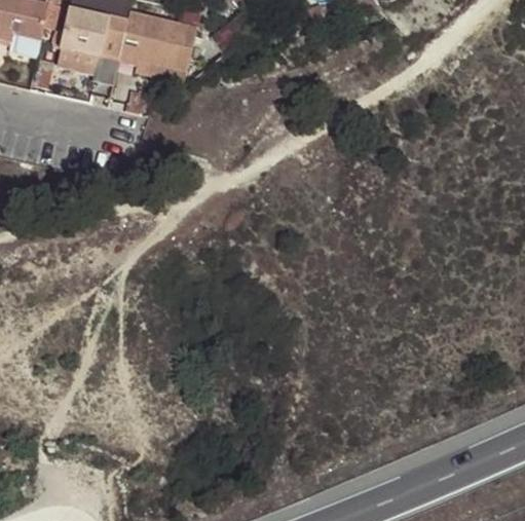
[(9,48),(38,54),(49,0),(0,0),(0,37),(11,39),(9,48)]
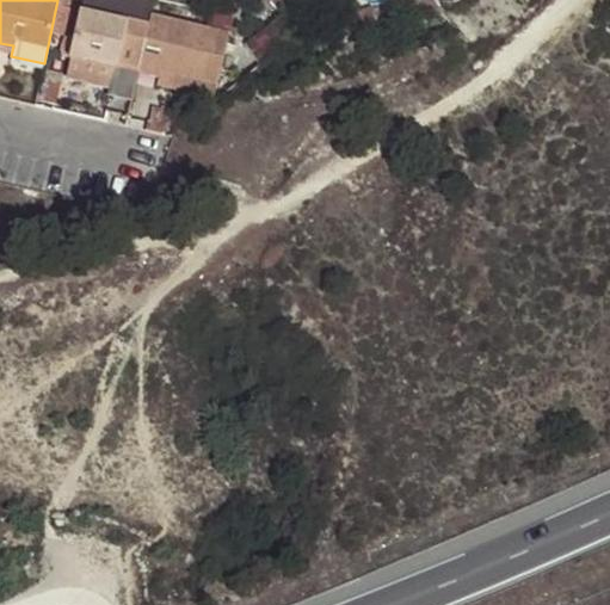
[(376,10),(375,1),(347,10),(351,17),(376,10)]
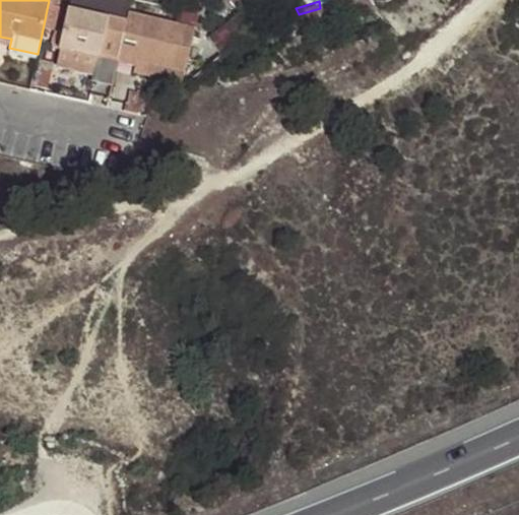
[(120,55),(128,18),(68,5),(59,46),(61,46),(98,54),(100,54),(101,51),(120,55)]
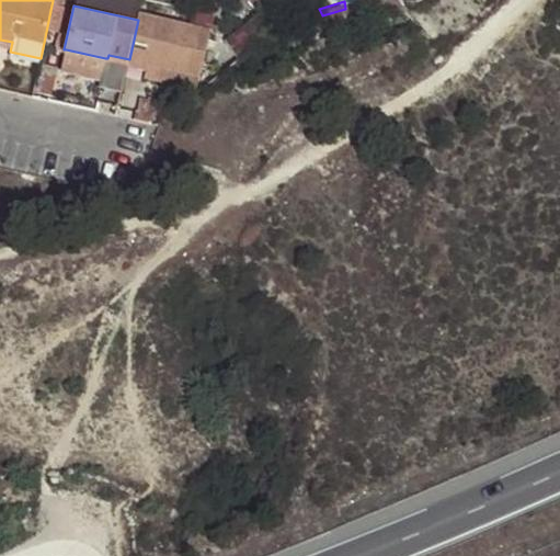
[(212,27),(139,11),(138,20),(129,59),(127,63),(148,67),(150,63),(202,74),(212,27)]
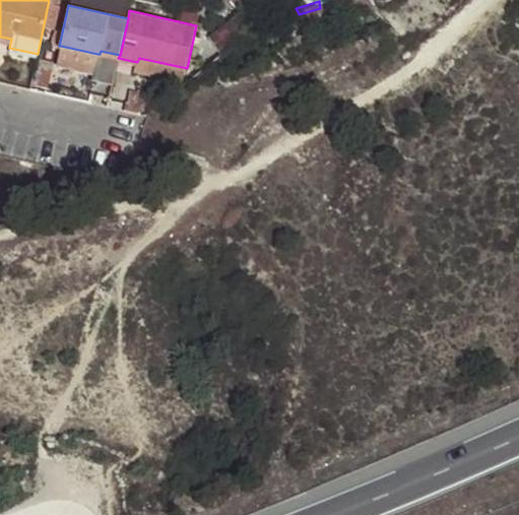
[(98,54),(61,46),(57,60),(95,68),(98,54)]
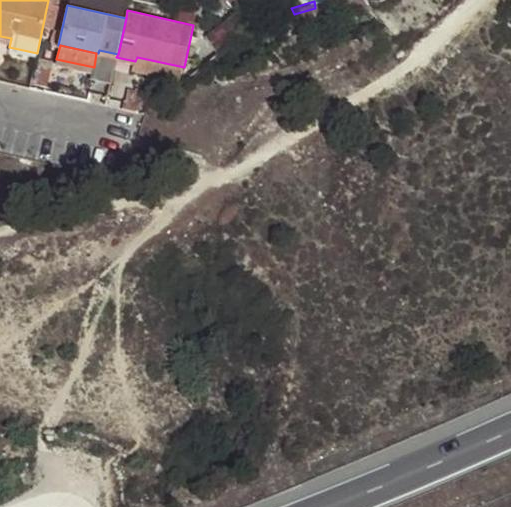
[(180,80),(184,67),(137,57),(135,61),(133,69),(180,80)]
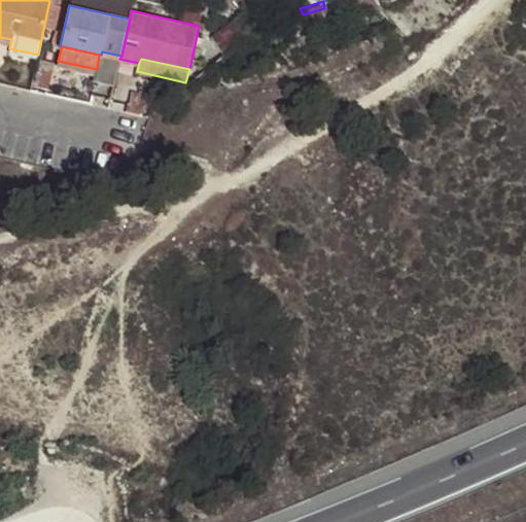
All buildings are outlined.
